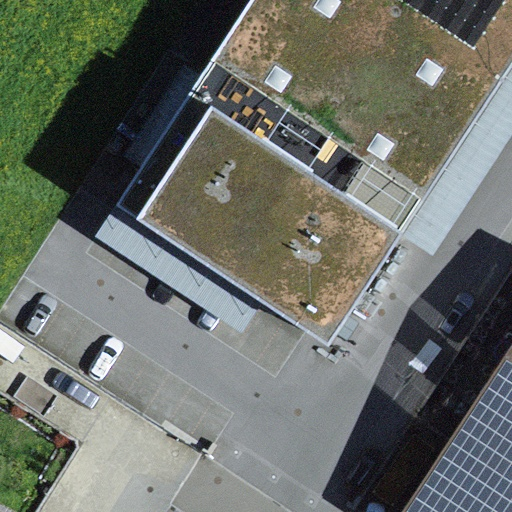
[(511,0),(252,0),(202,77),(184,65),(123,157),(141,169),(116,207),(263,304),(329,347),(402,236),(511,69),(511,0)]
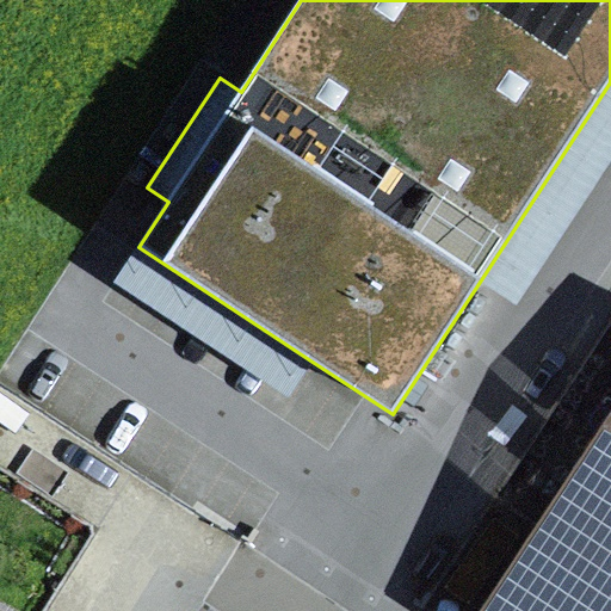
[(610,82),(480,282),(517,307),(610,162),(610,82)]
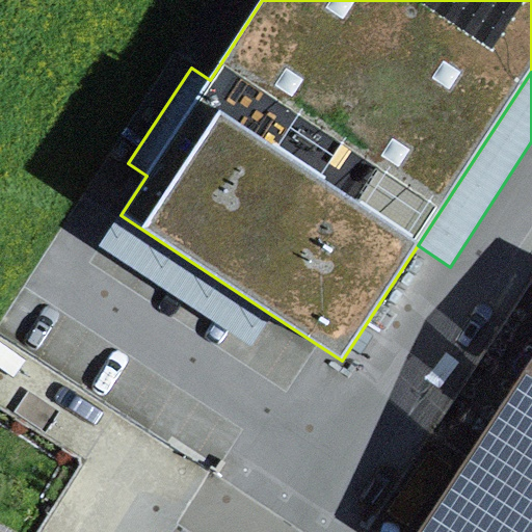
[(251,348),(273,316),(121,215),(99,247),(251,348)]
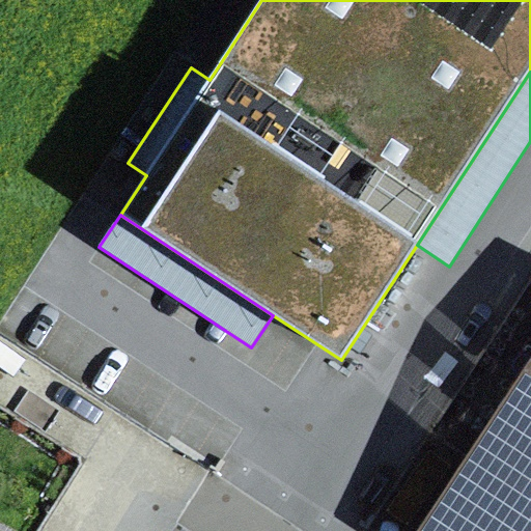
[(530,530),(530,358),(417,530),(530,530)]
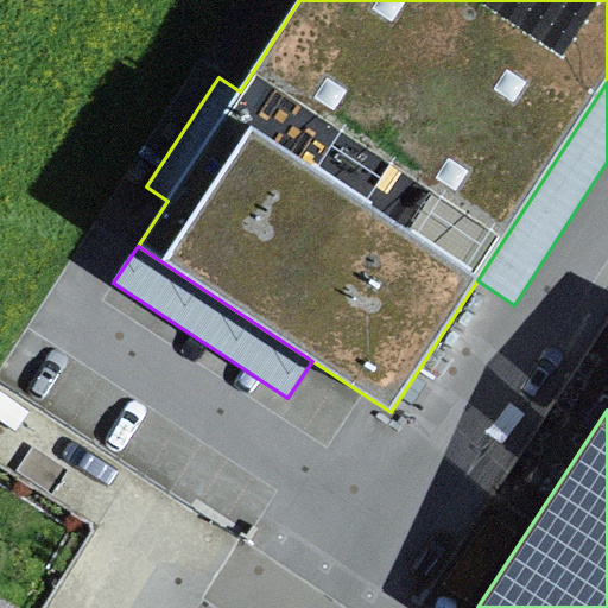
[(0,607),(46,607),(73,569),(0,521),(0,607)]
